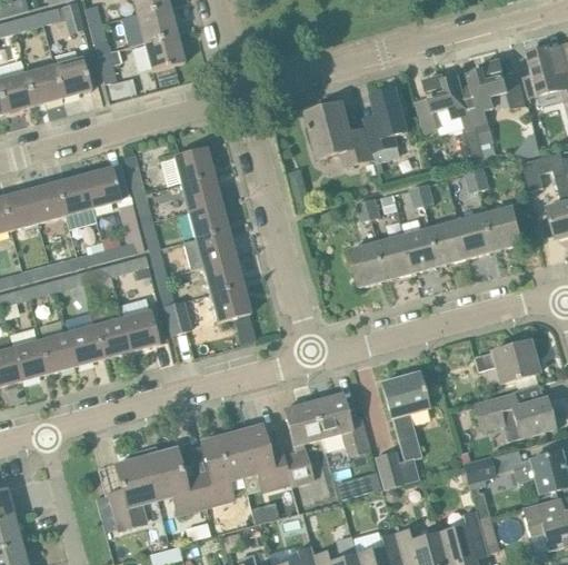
[(7,1),(9,13),(29,9),(27,0),(10,0),(7,1)]
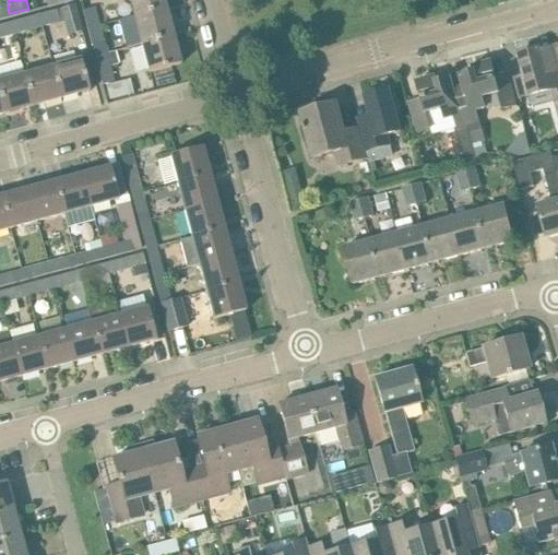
[(130,0),(134,13),(166,4),(165,0),(130,0)]
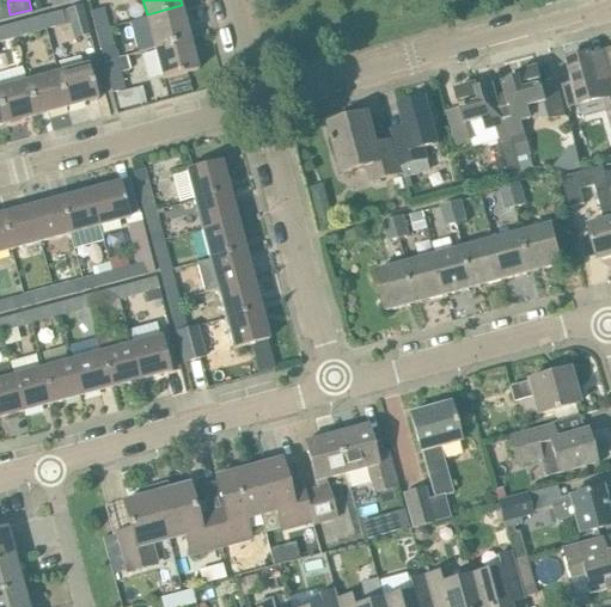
[(0,17),(10,14),(7,1),(0,2),(0,17)]
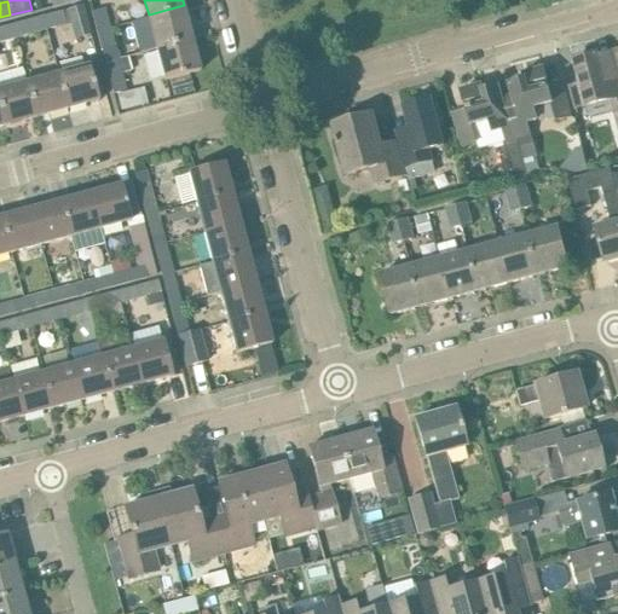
[(42,13),(46,25),(71,19),(75,34),(91,29),(84,3),(42,13)]
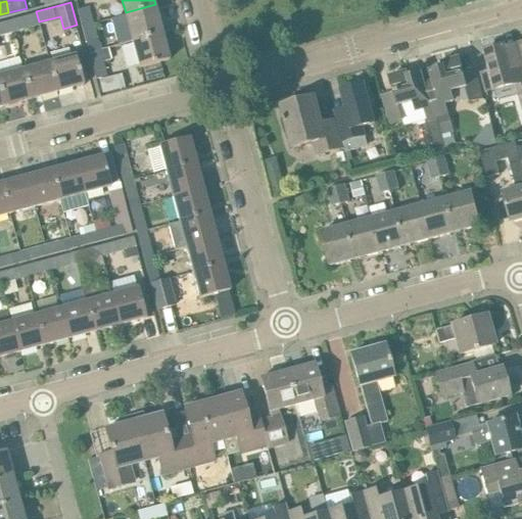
[(82,24),(94,20),(90,4),(78,7),(82,24)]
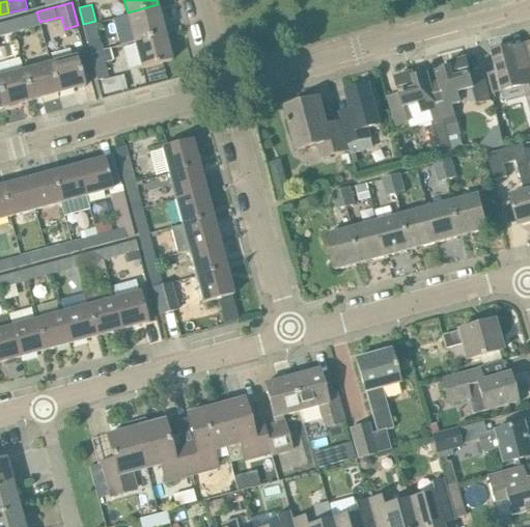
[(134,38),(165,30),(158,4),(128,12),(134,38)]
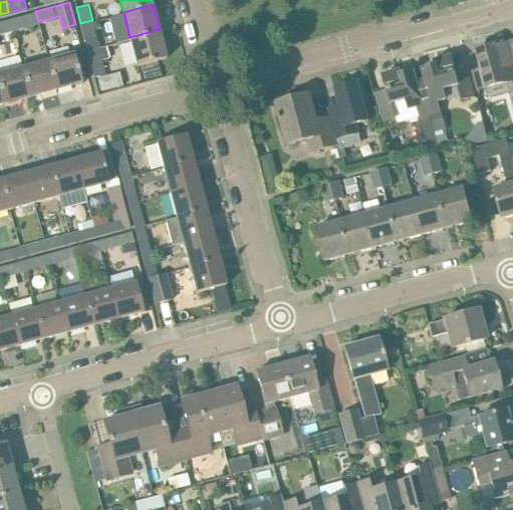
[(38,21),(35,11),(10,18),(13,28),(38,21)]
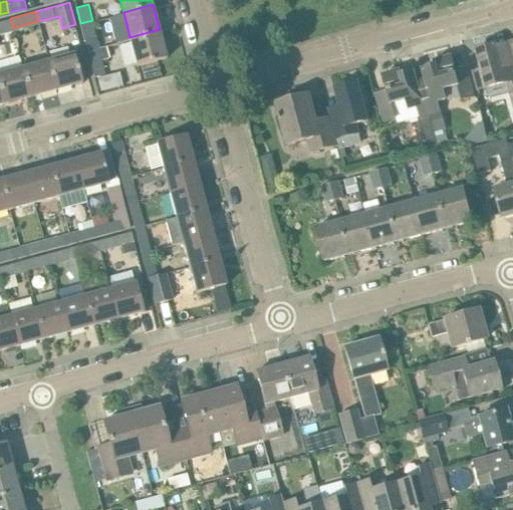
[(0,31),(13,28),(10,18),(0,20),(0,31)]
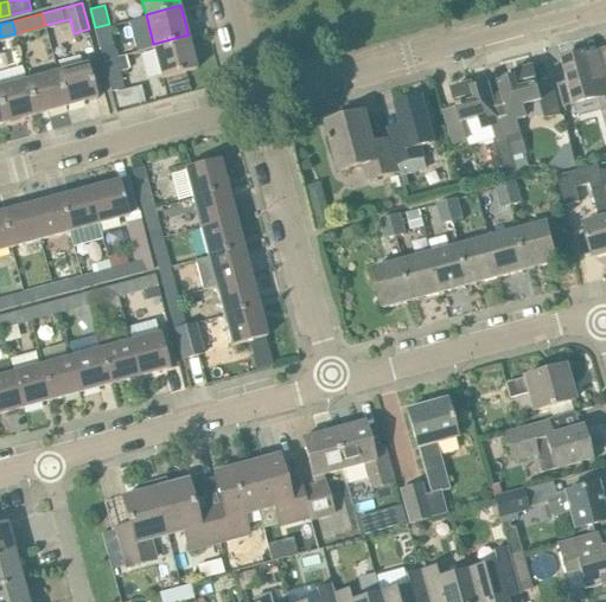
[(109,24),(95,27),(100,46),(114,43),(109,24)]
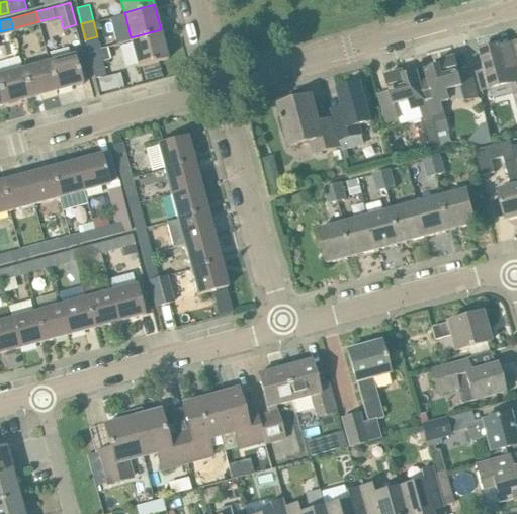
[(161,29),(131,37),(138,64),(168,56),(161,29)]
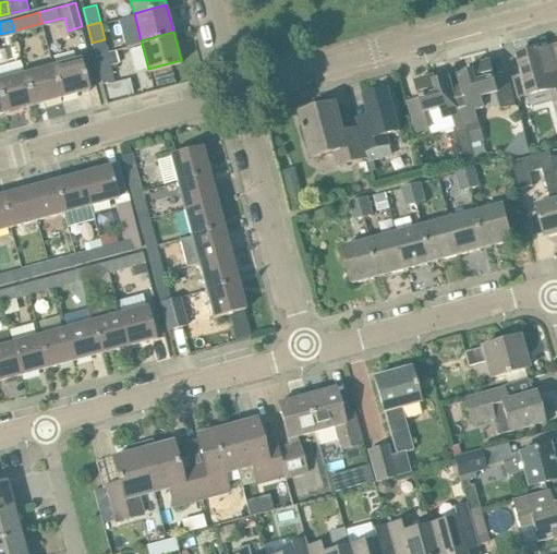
[(522,71),(515,74),(520,95),(528,93),(551,86),(553,98),(556,109),(556,61),(553,47),(553,45),(540,48),(539,45),(517,50),(522,71)]
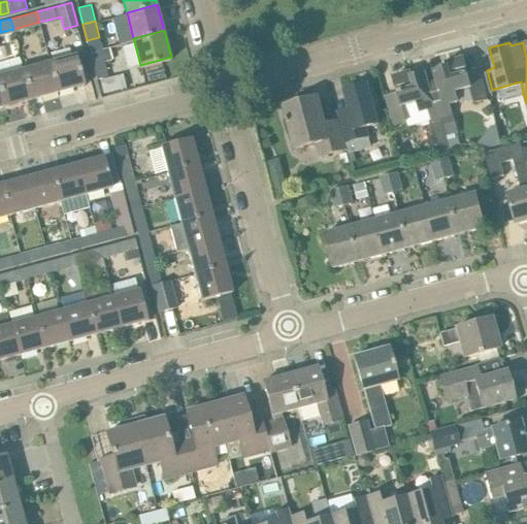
[(101,46),(90,50),(97,76),(108,73),(101,46)]
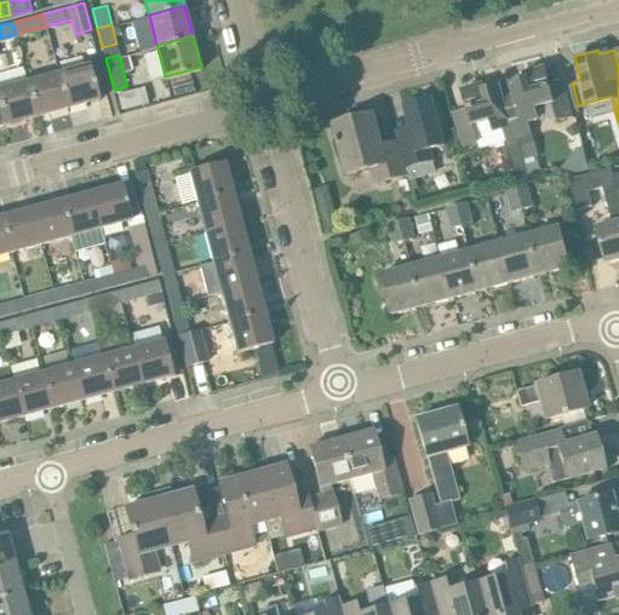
[(58,69),(68,105),(99,97),(90,61),(58,69)]
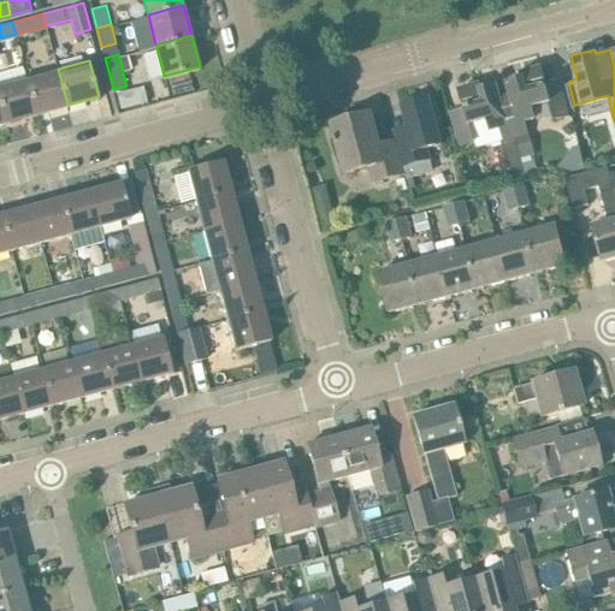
[(0,99),(6,122),(37,113),(28,77),(23,64),(0,70),(0,99)]
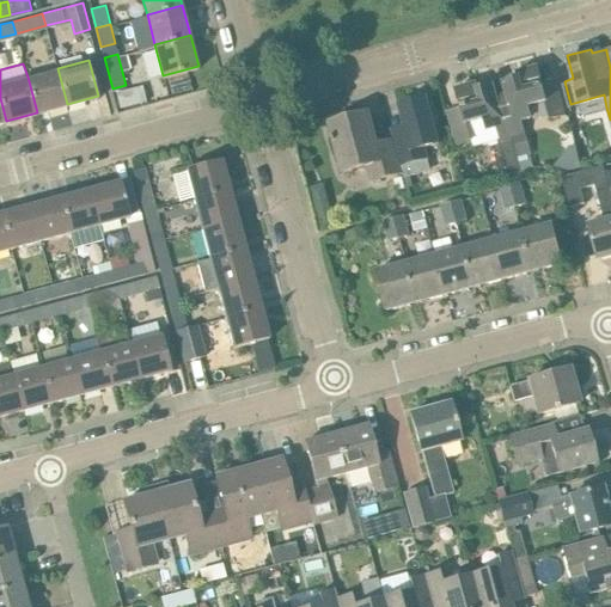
[(507,91),(502,92),(513,134),(518,153),(519,153),(530,149),(524,130),(521,118),(532,116),(529,104),(545,100),(549,114),(563,110),(555,77),(543,80),(538,63),(518,68),(519,73),(503,78),(507,91)]
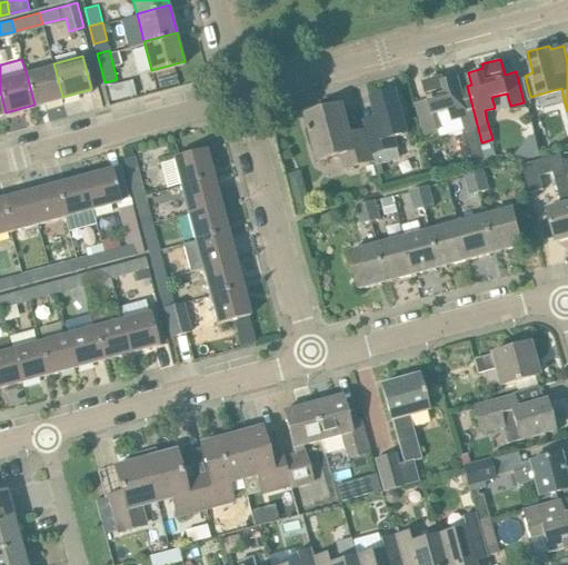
[(53,63),(26,71),(35,105),(62,97),(53,63)]
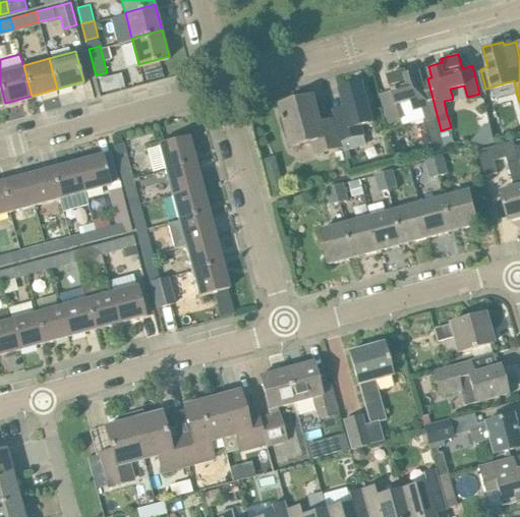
[(420,68),(407,71),(406,67),(388,72),(392,87),(381,90),(388,119),(401,116),(398,102),(412,98),(415,108),(424,106),(426,116),(435,147),(445,144),(442,130),(441,130),(437,114),(427,78),(423,79),(420,68)]
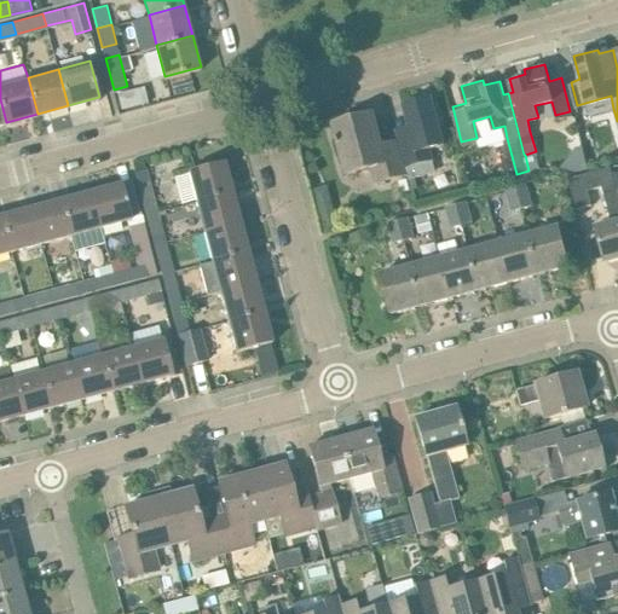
[(405,164),(408,169),(405,163),(433,156),(431,145),(445,140),(433,93),(404,100),(413,133),(398,138),(405,164)]
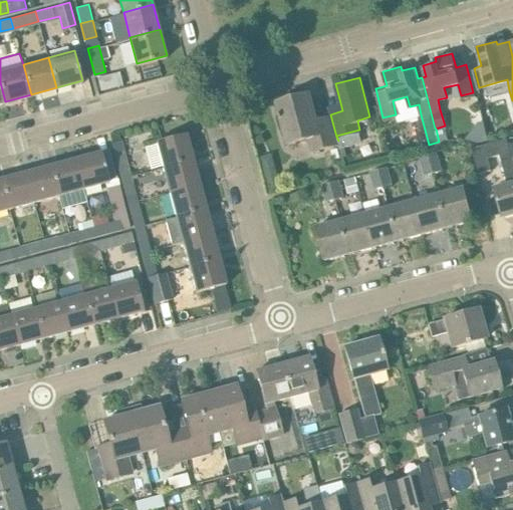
[(336,137),(330,114),(316,117),(309,90),(277,98),(288,141),(308,136),(311,148),(338,141),(336,137)]
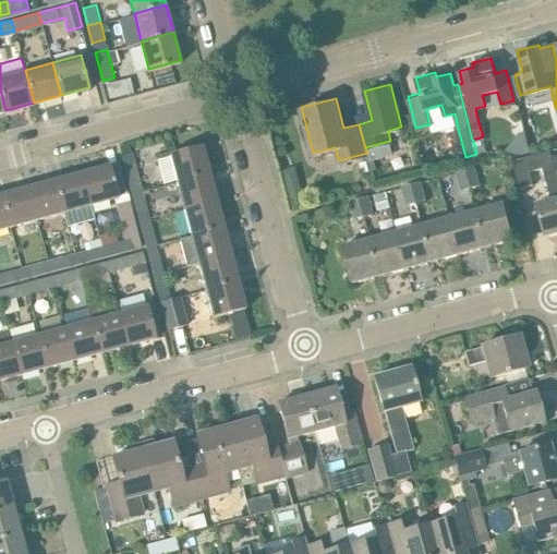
[(170,152),(177,179),(210,171),(203,143),(170,152)]
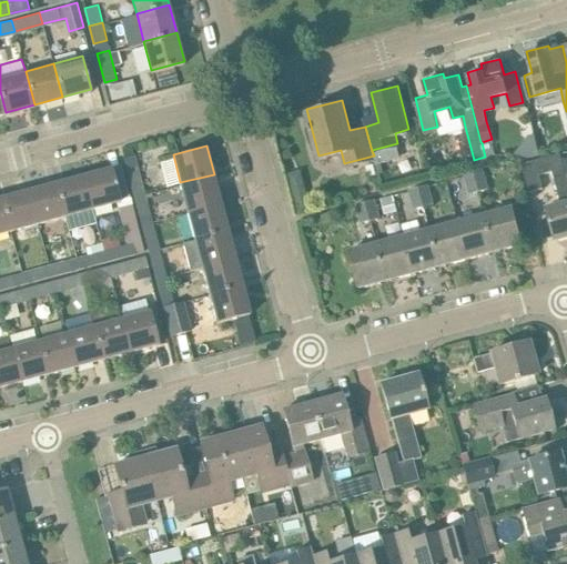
[(566,175),(562,157),(560,151),(522,161),(529,189),(544,185),(539,172),(552,169),(560,202),(547,205),(556,239),(566,234),(566,175)]
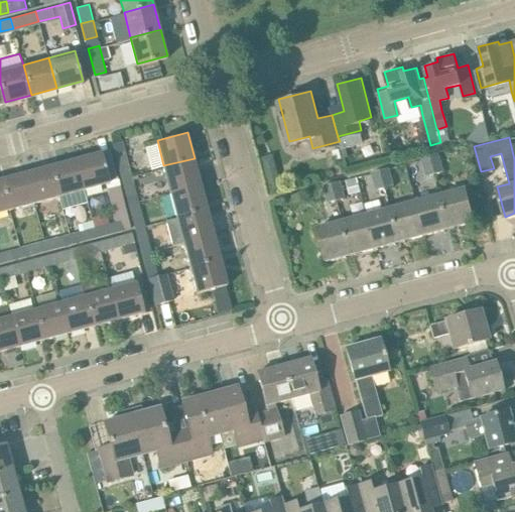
[(121,176),(131,174),(124,148),(115,151),(121,176)]
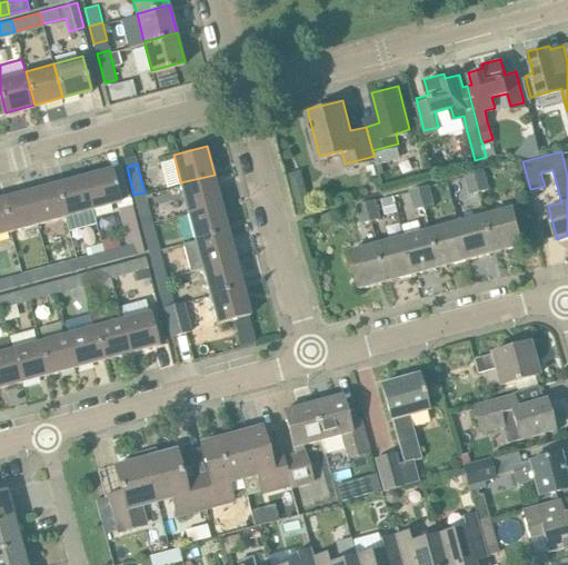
[(474,170),(479,190),(490,187),(484,164),(474,167),(475,170),(474,170)]
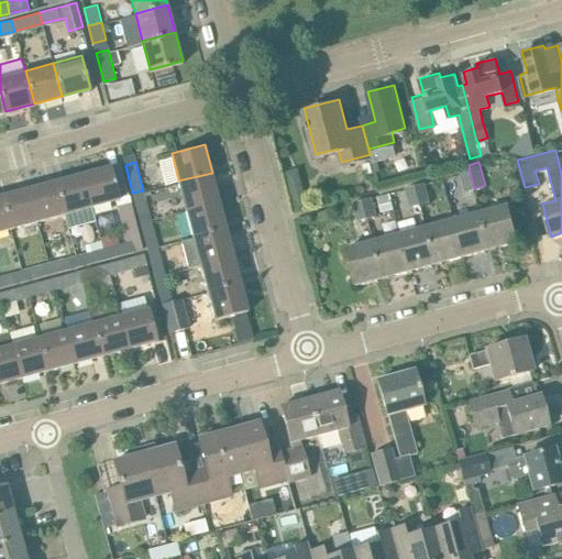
[(296,205),(310,200),(299,163),(286,167),(296,205)]
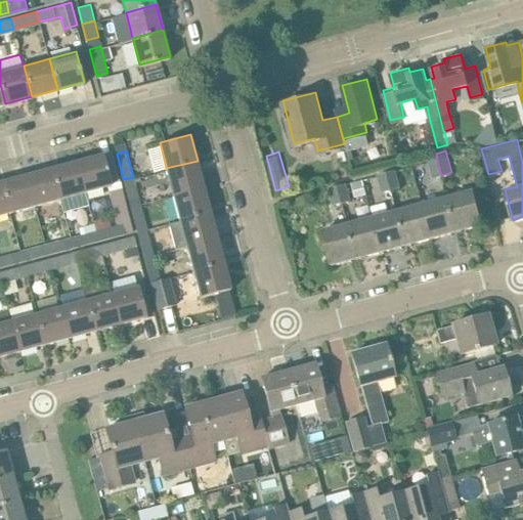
[(103,153),(77,160),(85,190),(112,183),(103,153)]
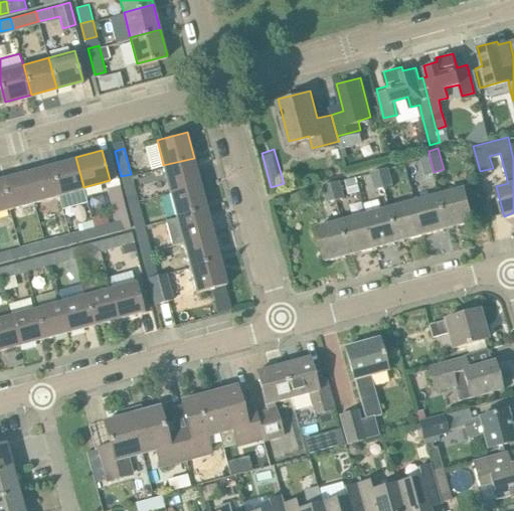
[(434,172),(429,154),(420,157),(425,174),(434,172)]
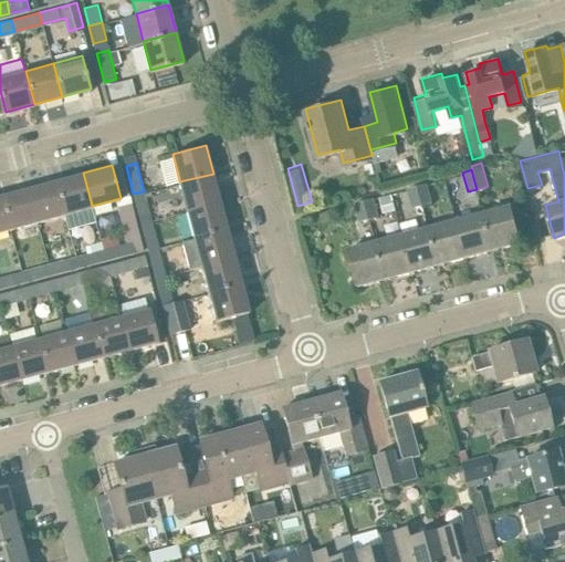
[(69,227),(96,220),(92,206),(83,173),(55,180),(64,214),(69,227)]
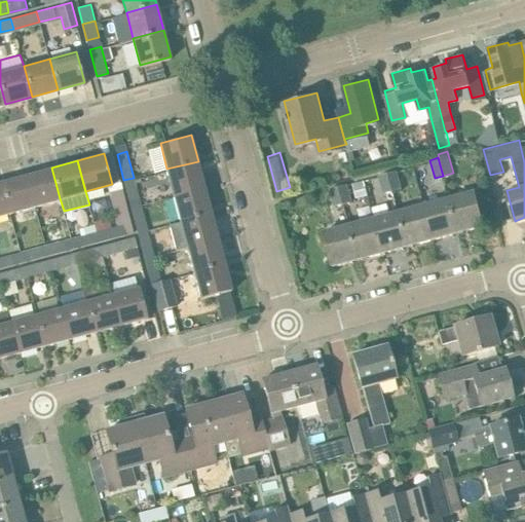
[(166,169),(174,194),(204,186),(198,161),(166,169)]
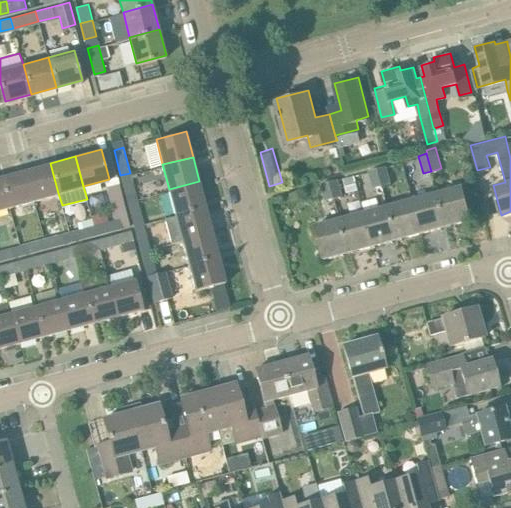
[(58,193),(50,163),(26,170),(34,200),(58,193)]
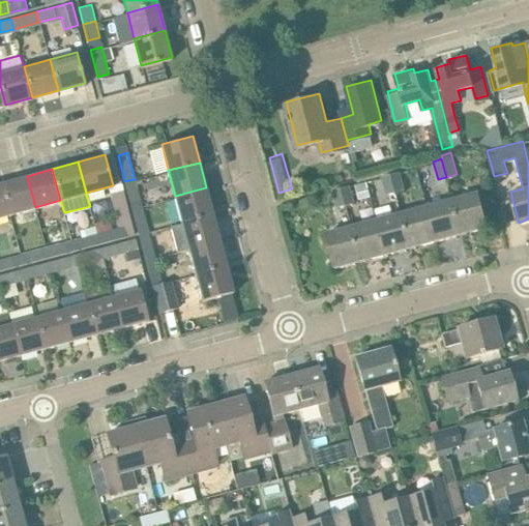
[(391,172),(395,190),(405,187),(400,170),(391,172)]
